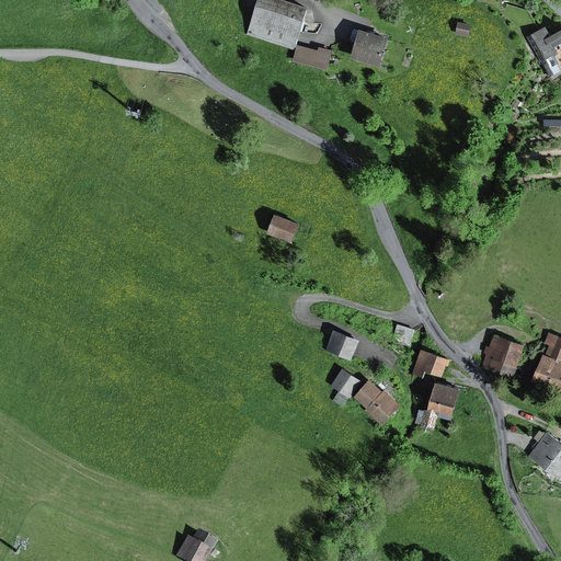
[(312,4),(299,0),(259,0),(248,34),(297,49),(312,4)]
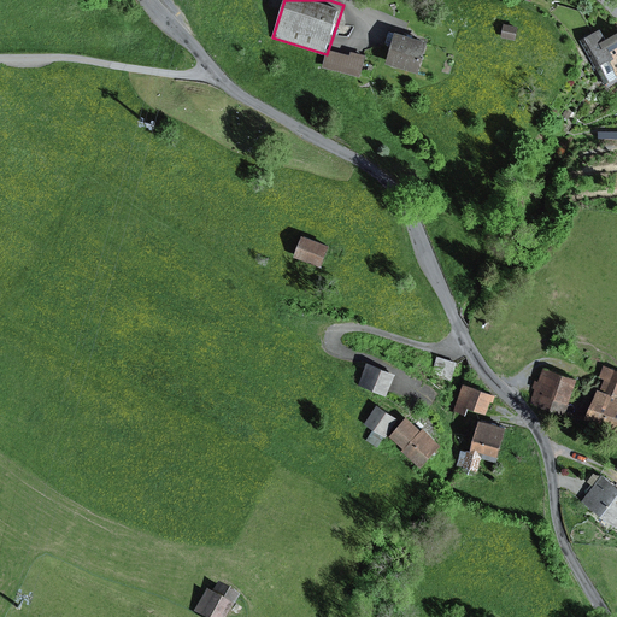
[(519,25),(506,23),(503,36),(517,40),(519,25)]
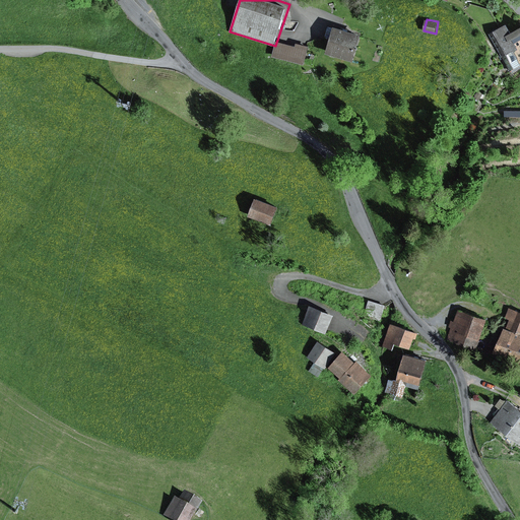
[(508,21),(489,33),(512,72),(519,67),(519,25),(513,29),(508,21)]
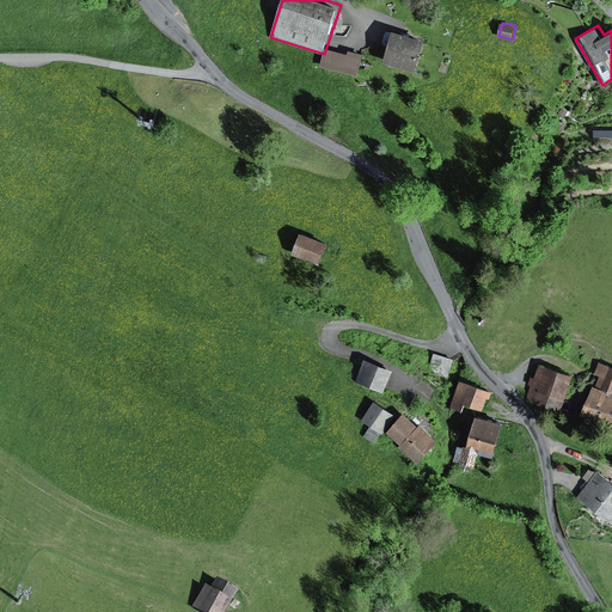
[(427,38),(395,29),(395,32),(387,30),(384,43),(390,44),(385,61),(417,71),(427,38)]
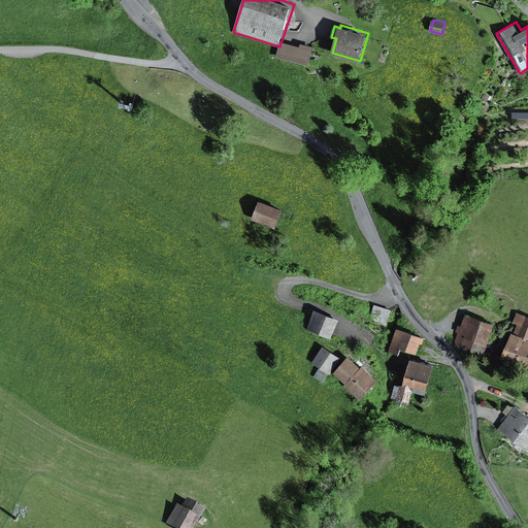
[(301,45),(282,40),(277,57),(309,65),(315,46),(301,42),(301,45)]
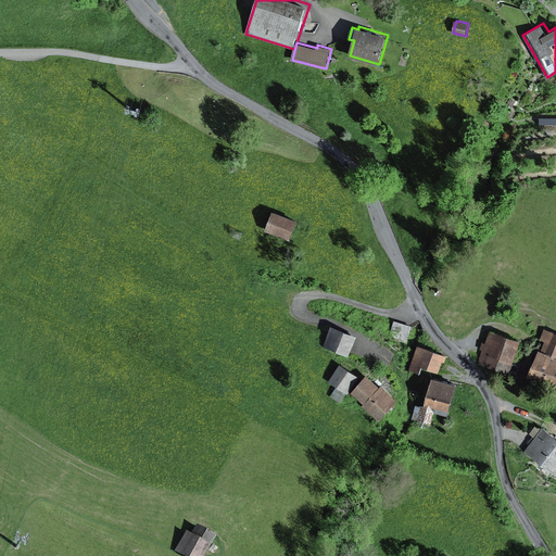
[(299,219),(275,210),(266,230),(291,240),(299,219)]
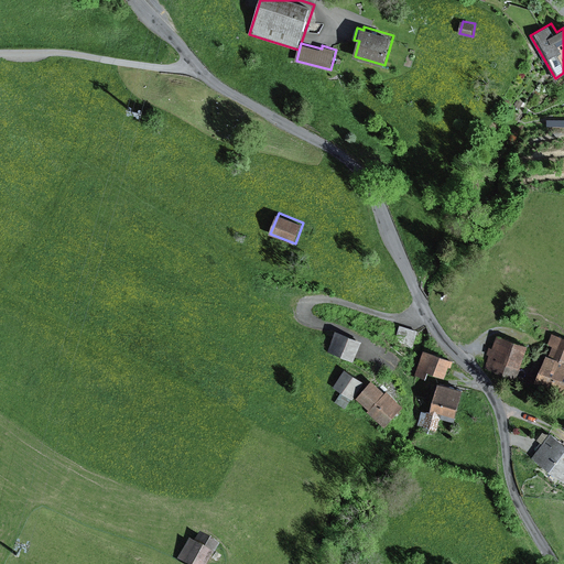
[(415,342),(419,331),(400,325),(397,336),(415,342)]
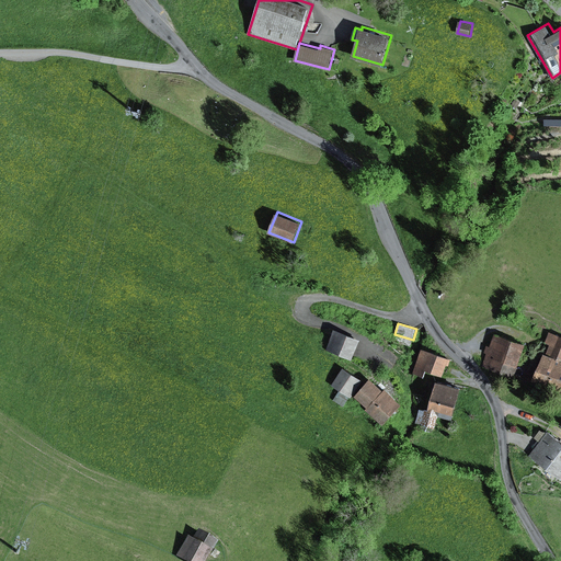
[(361,340),(335,329),(327,348),(352,359),(361,340)]
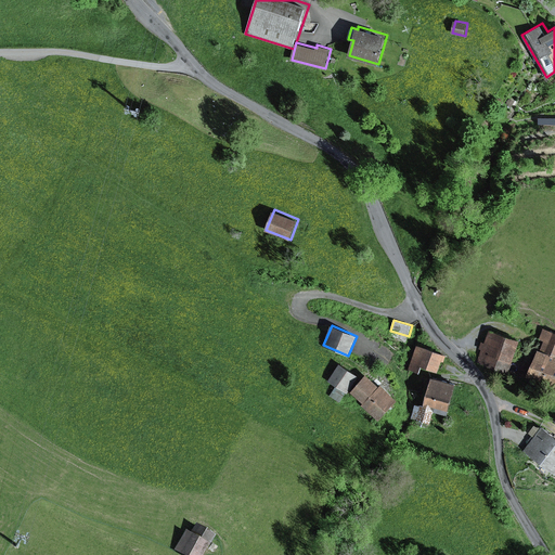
[(554,331),(544,327),(540,338),(545,339),(542,349),(554,353),(554,331)]
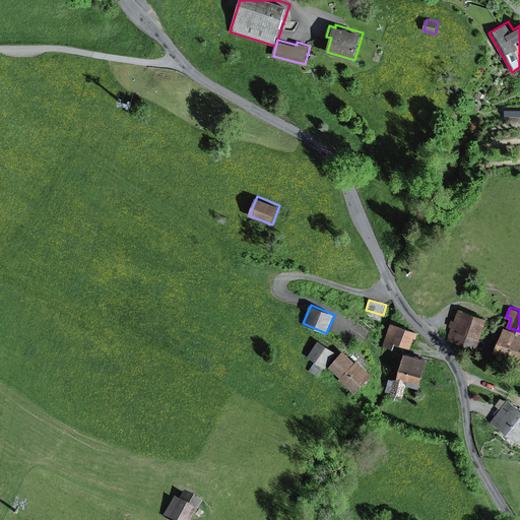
[(489,318),(459,308),(448,339),(477,349),(489,318)]
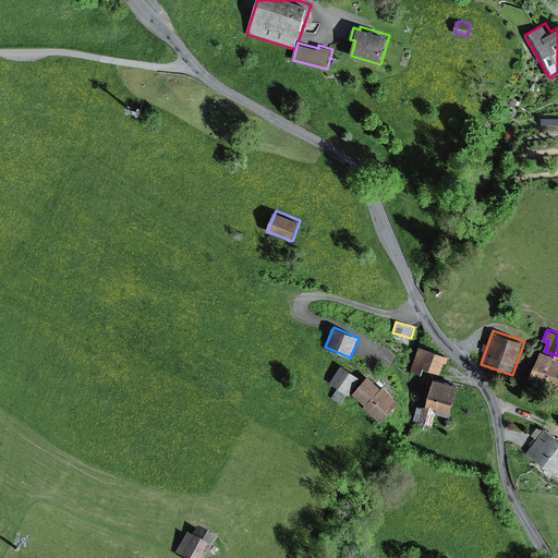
[(448,355),(421,344),(411,371),(423,375),(425,368),(437,373),(441,372),(445,363),(447,364),(449,358),(448,356),(448,355)]
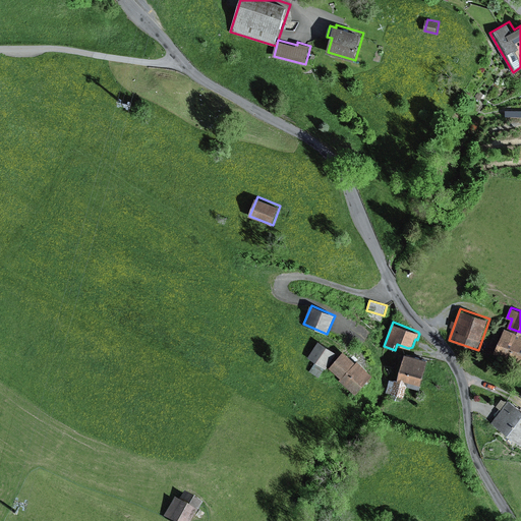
[(520,332),(509,328),(506,327),(497,351),(520,360),(520,332)]
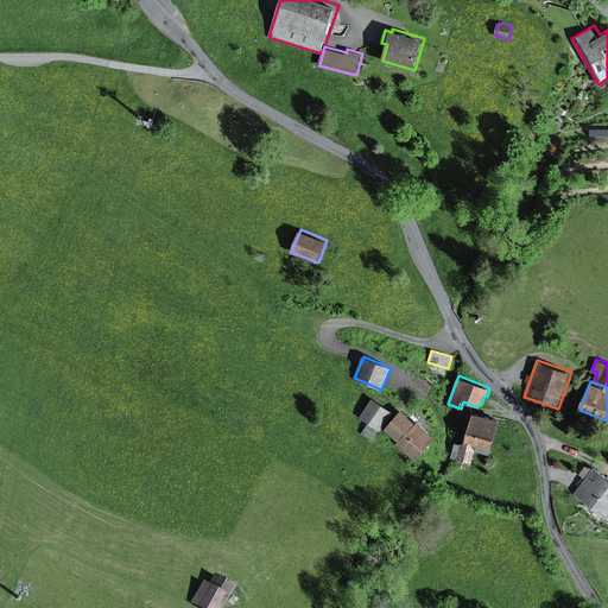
[(394,411),(373,397),(360,417),(381,430),(394,411)]
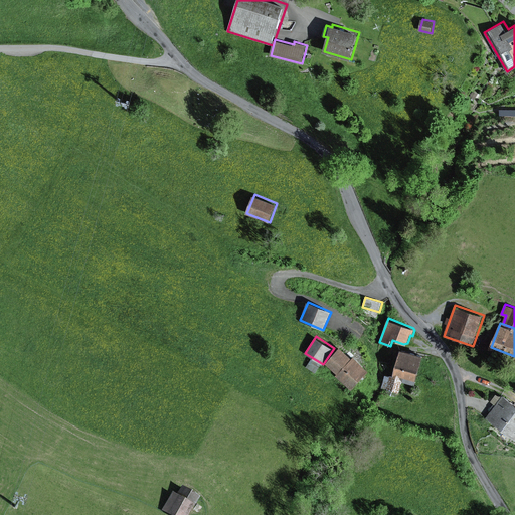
[(352,357),(341,347),(326,363),(338,374),(337,375),(352,389),(370,370),(354,355),(352,357)]
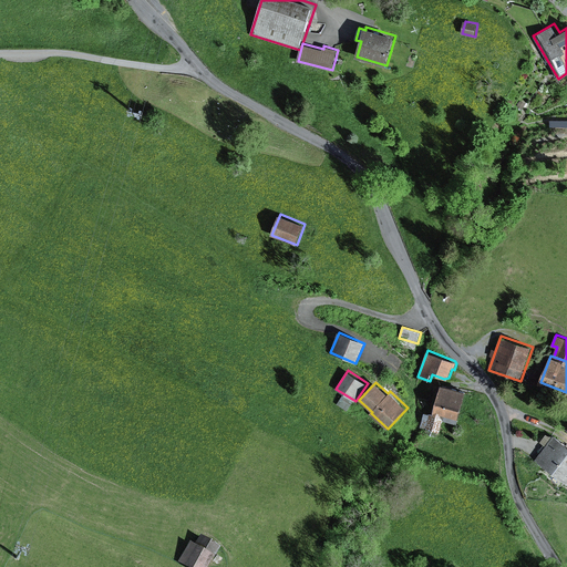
[(467,391),(443,383),(433,416),(444,420),(457,424),(467,391)]
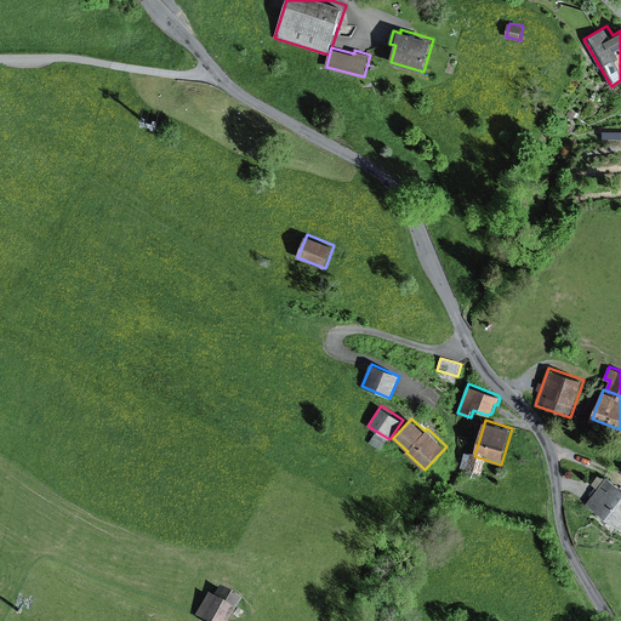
[(474,456),(465,454),(461,466),(467,468),(467,469),(482,474),(486,460),(474,456)]
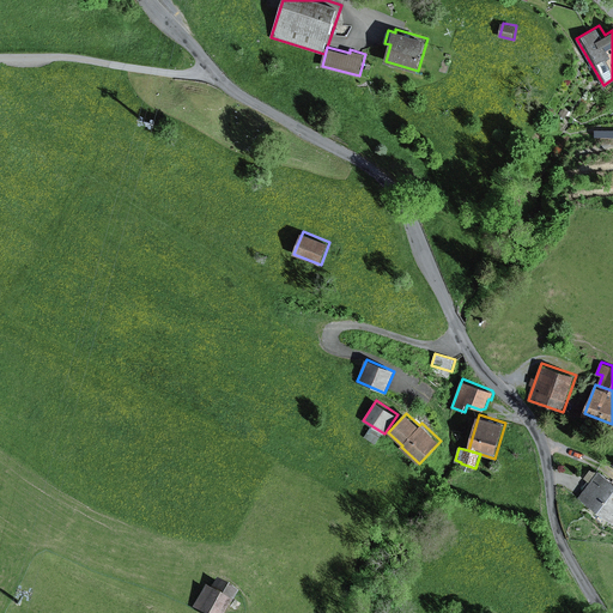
[(612,480),(600,471),(578,498),(612,523),(612,480)]
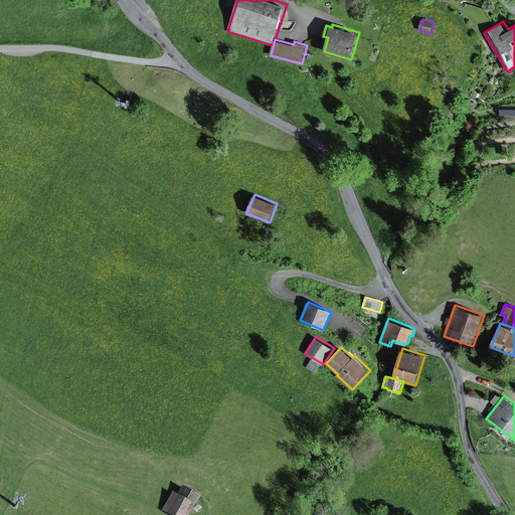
[(172,491),(162,510),(170,514),(187,514),(193,506),(194,506),(200,496),(182,485),(177,494),(172,491)]
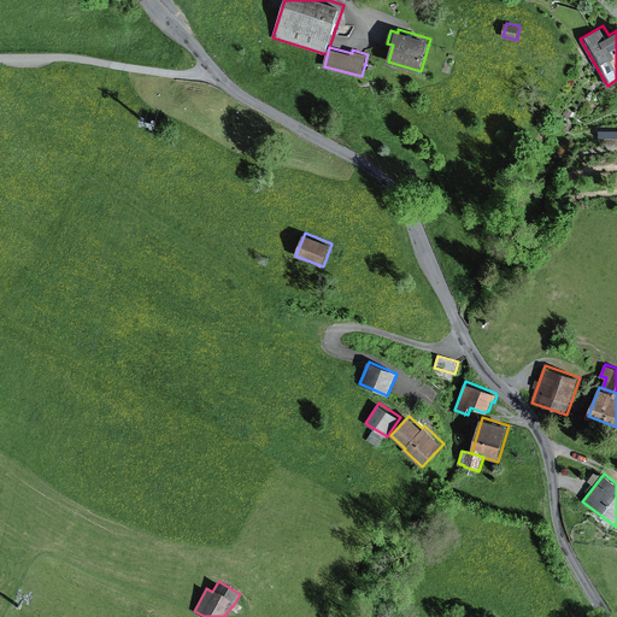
All buildings are outlined.
